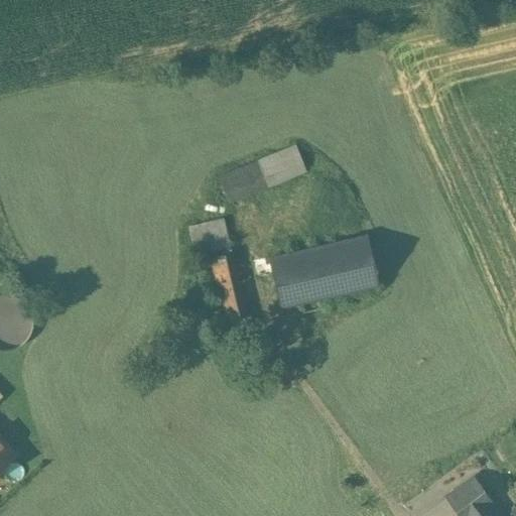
[(296,146),(219,178),(229,203),(306,171),(296,146)]
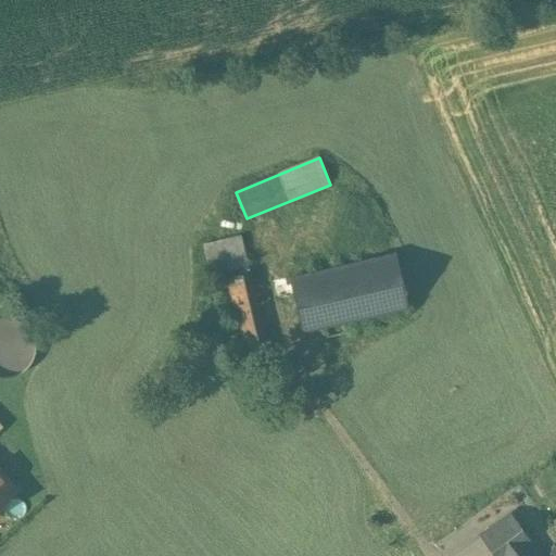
[(241,236),(217,241),(226,278),(250,273),(241,236)]
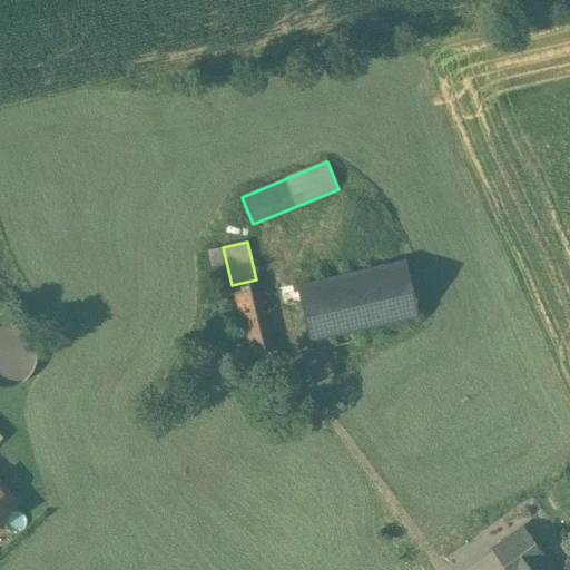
[(405,259),(349,273),(361,326),(418,313),(405,259)]
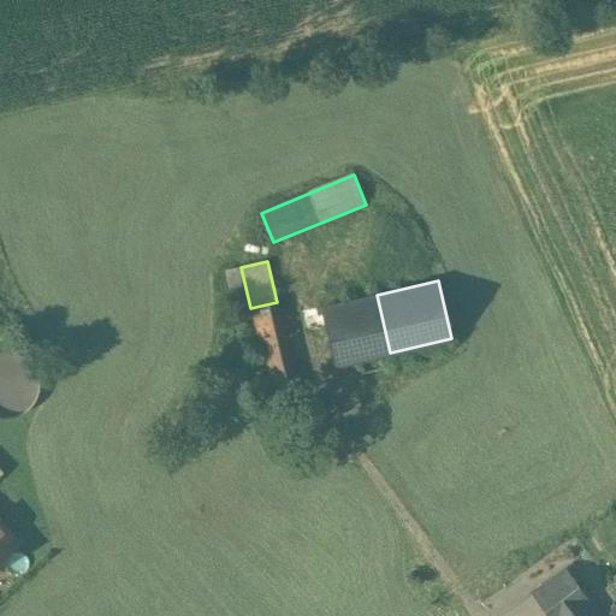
[(360,282),(317,291),(321,308),(365,298),(360,282)]
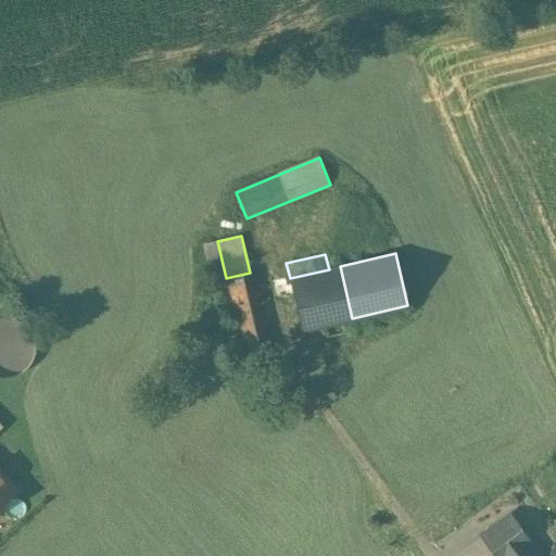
[(329,269),(290,278),(302,329),(341,320),(352,318),(340,266),(329,269)]
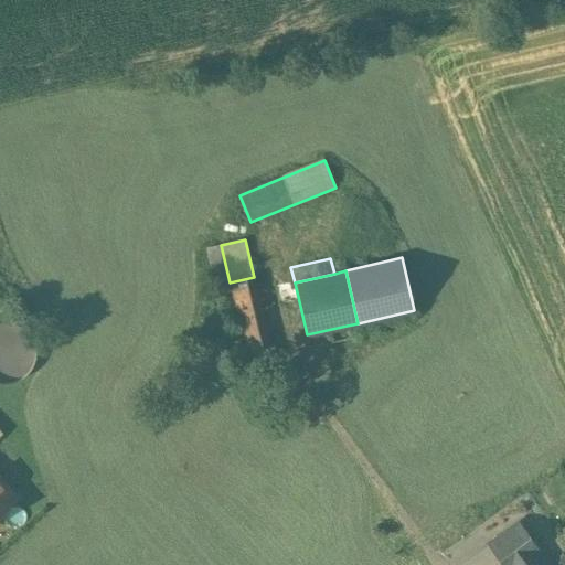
[(254,277),(230,283),(232,288),(222,290),(244,381),(277,373),(254,277)]
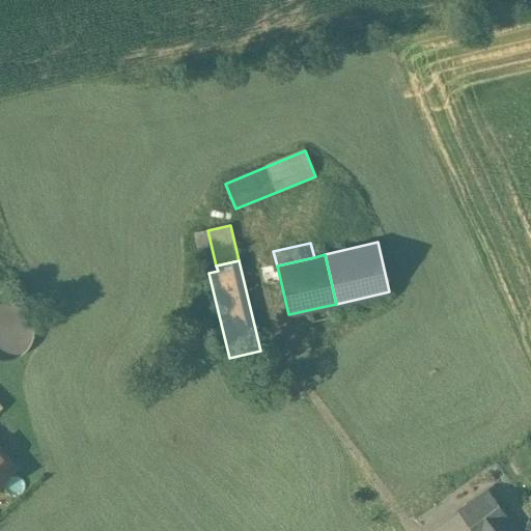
[(15,306),(8,305),(2,305),(0,305),(0,359),(6,361),(15,359),(23,355),(28,350),(32,343),(34,334),(33,327),(30,318),(26,313),(23,310),(19,308),(15,306)]
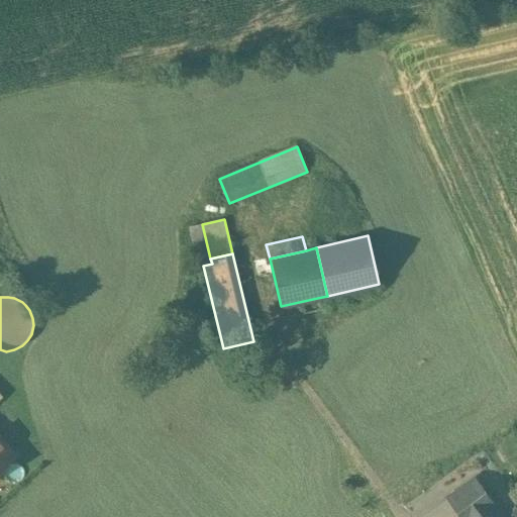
[(317,298),(281,306),(283,318),(320,309),(317,298)]
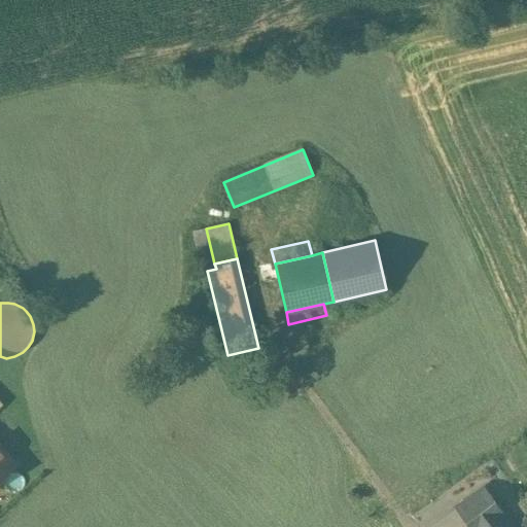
[(0,476),(12,465),(0,451),(0,476)]
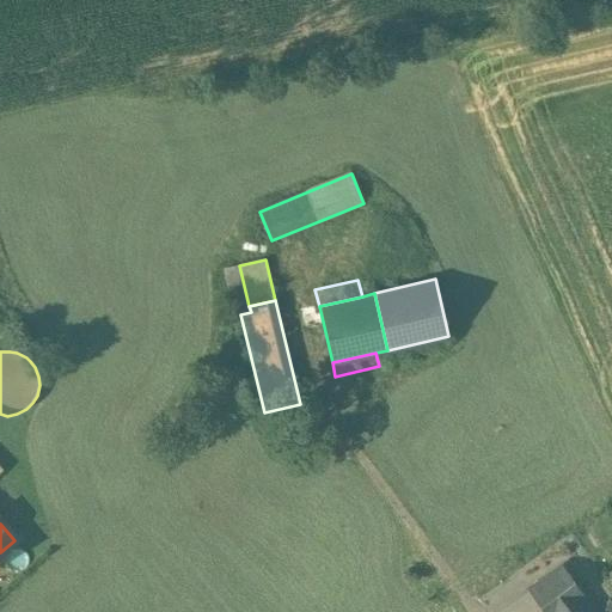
[(562,568),(532,591),(546,611),(557,611),(581,595),(581,594),(562,568)]
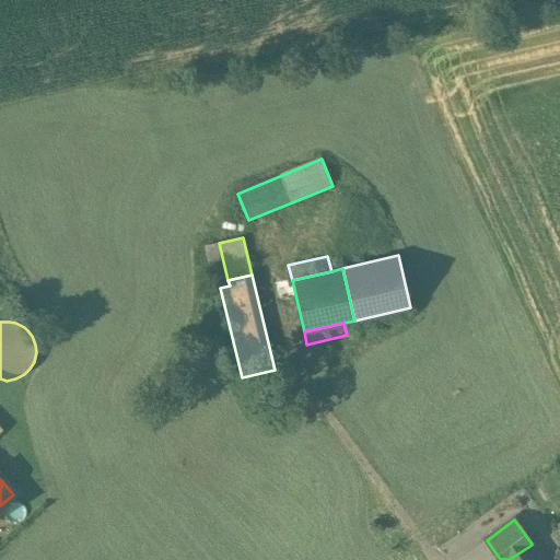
[(543,559),(532,545),(510,559),(543,559)]
